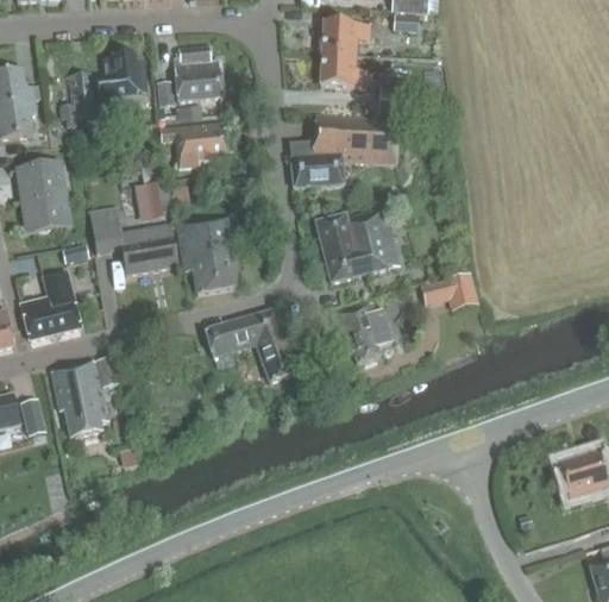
[(391,0),(390,10),(427,11),(428,0),(391,0)]
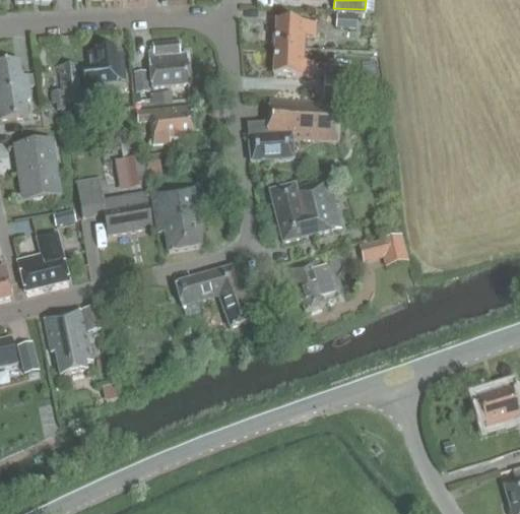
[(356,11),(335,11),(335,24),(356,25),(356,11)]
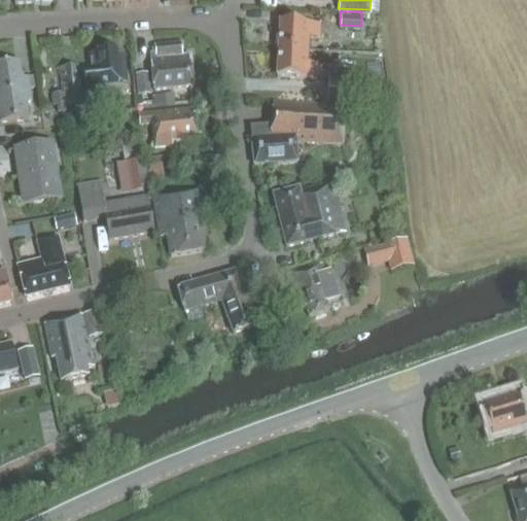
[(277,44),(308,46),(308,34),(319,35),(319,20),(278,18),(277,44)]
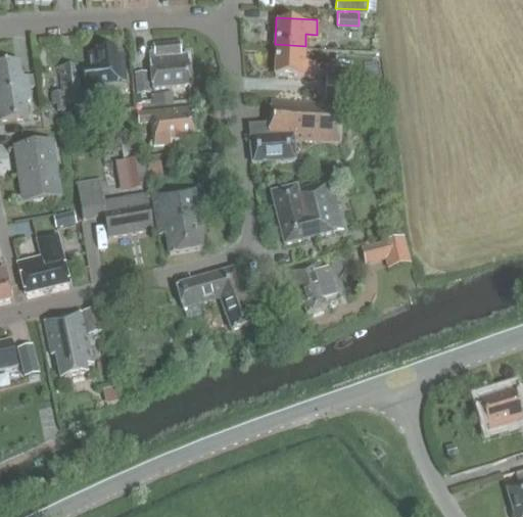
[(180,49),(179,38),(152,40),(152,48),(148,48),(151,86),(191,82),(188,49),(180,49)]
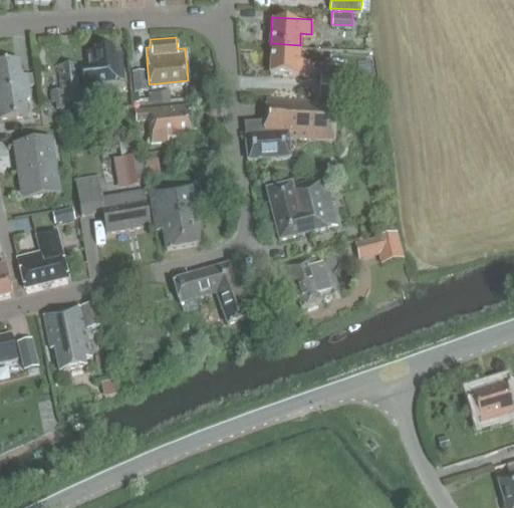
[(112,50),(112,43),(94,45),(94,47),(86,48),(87,64),(79,65),(81,82),(103,80),(104,89),(122,88),(119,49),(112,50)]
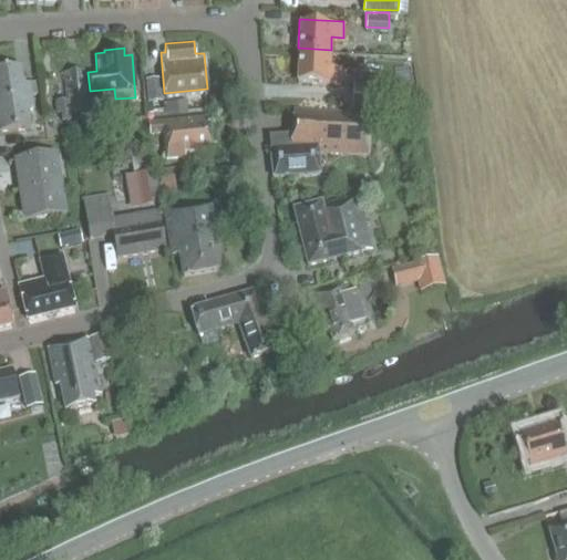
[(330,63),(331,50),(298,48),(297,78),(341,80),(341,63),(330,63)]
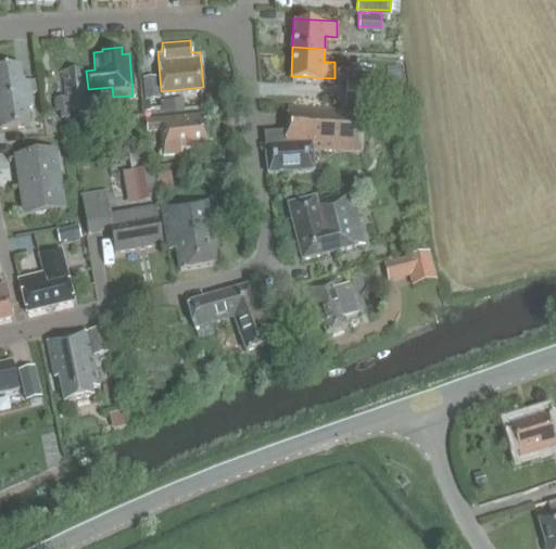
[(0,63),(0,93),(29,90),(28,77),(23,77),(21,60),(0,63)]
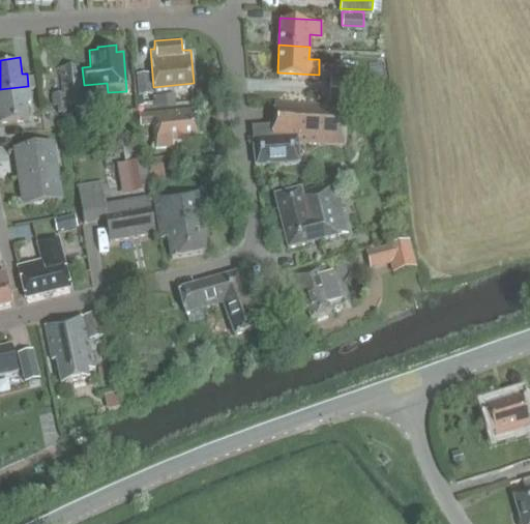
[(65,109),(64,99),(82,98),(78,61),(58,63),(61,90),(51,91),(52,103),(55,102),(56,110),(65,109)]
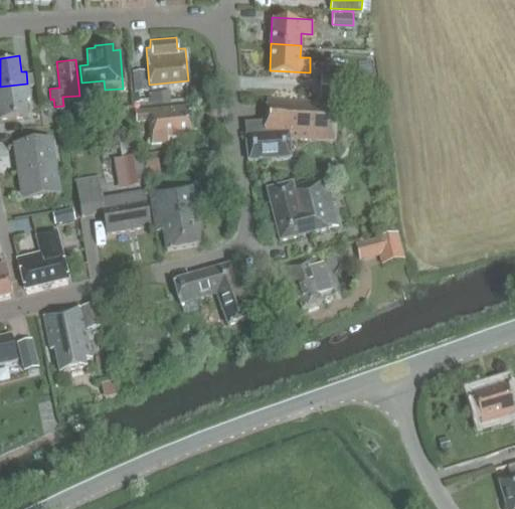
[(147,88),(144,66),(131,68),(133,89),(132,89),(133,99),(138,99),(137,89),(147,88)]
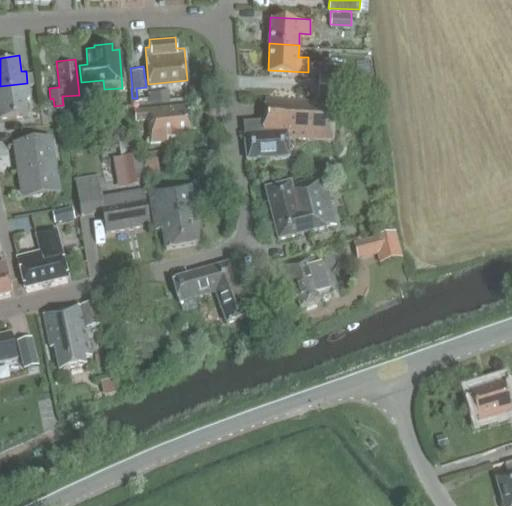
[(344,73),(319,72),(318,94),(343,95),(344,73)]
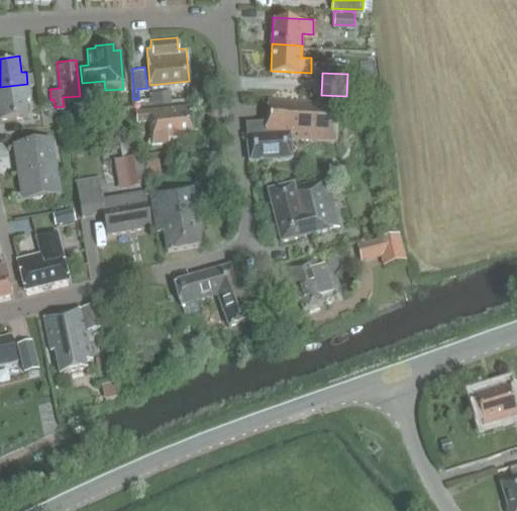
[(29,95),(27,84),(0,87),(0,116),(27,112),(25,96),(29,95)]
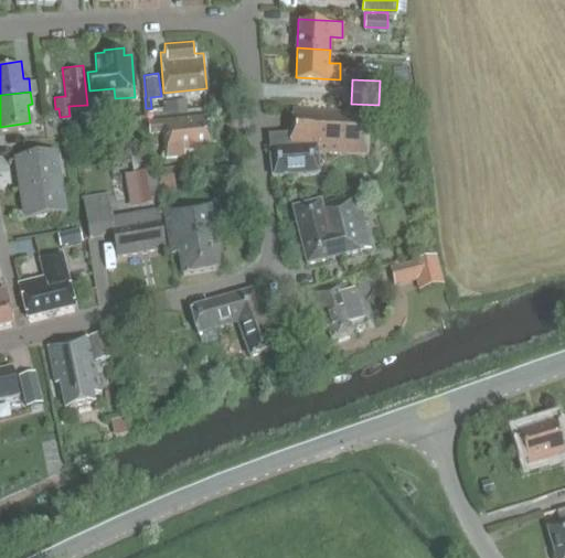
[(370,109),(291,104),(290,131),(268,132),(269,146),(268,146),(272,173),(318,169),(317,148),(366,151),(370,109)]
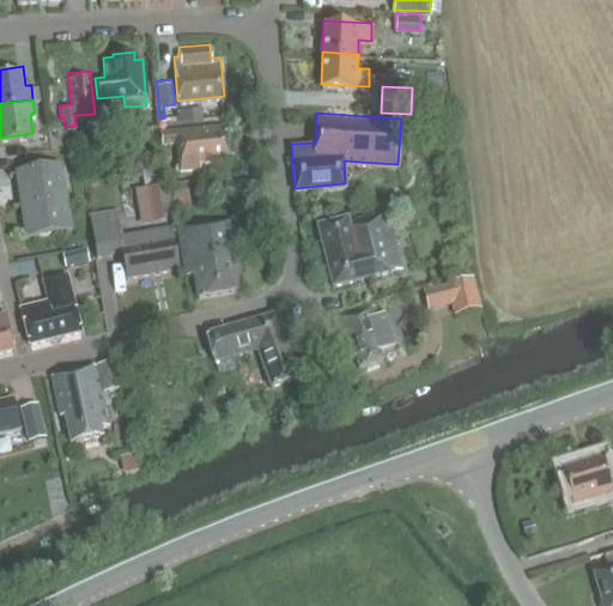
[(226,156),(223,120),(159,127),(162,140),(176,139),(178,168),(200,165),(199,159),(226,156)]
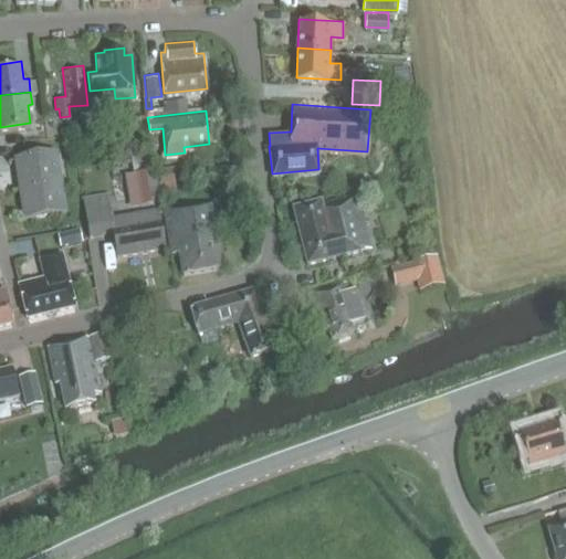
[(60,132),(58,112),(35,115),(39,135),(60,132)]
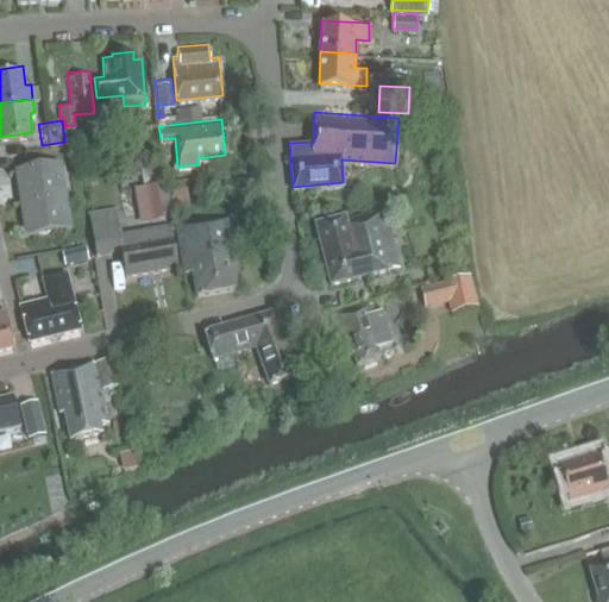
[(19,200),(66,193),(61,161),(14,168),(19,200)]
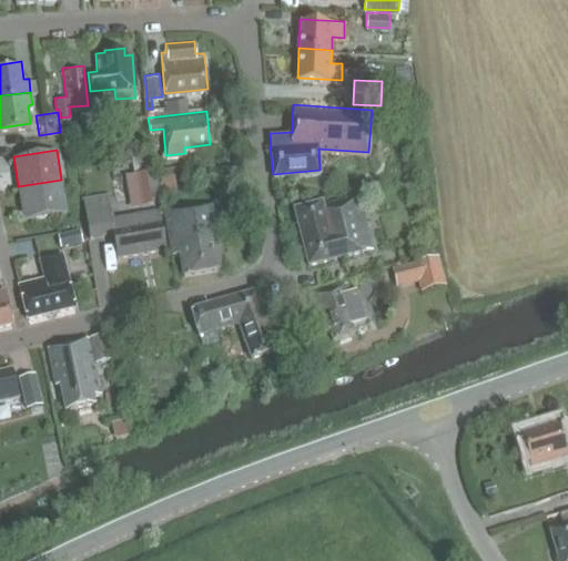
[(163,200),(155,154),(132,159),(133,171),(124,172),(130,205),(163,200)]
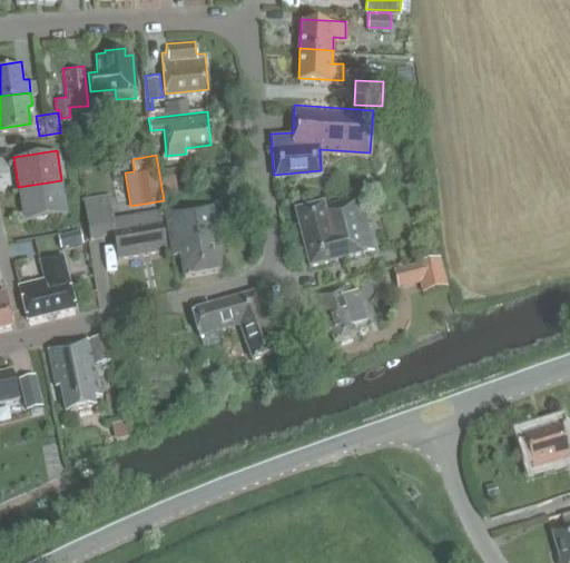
[(176,185),(174,170),(159,173),(163,188),(176,185)]
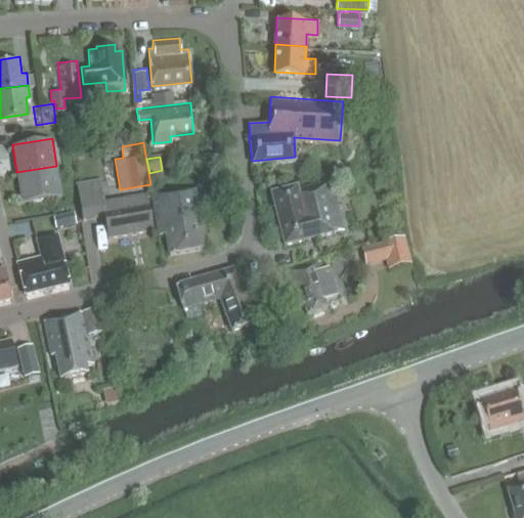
[(56,166),(16,172),(22,200),(60,193),(56,166)]
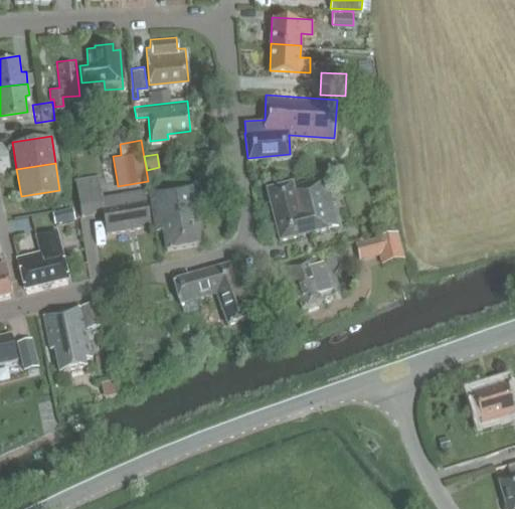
[(102,195),(98,172),(74,176),(80,212),(102,208),(106,230),(149,223),(143,188),(102,195)]
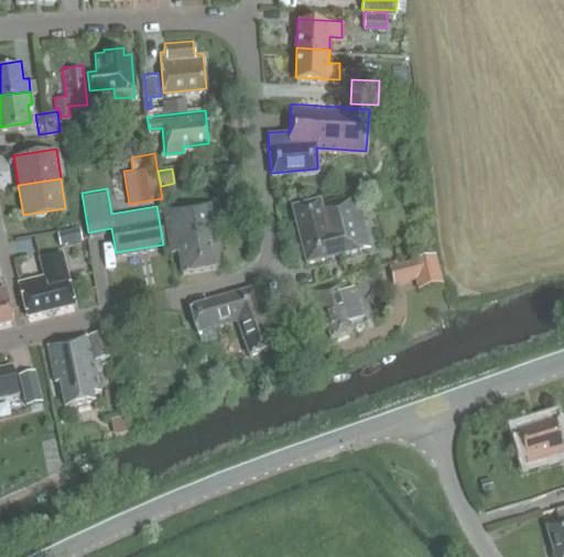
[(368,244),(355,190),(320,199),(320,197),(291,204),(305,260),(368,244)]
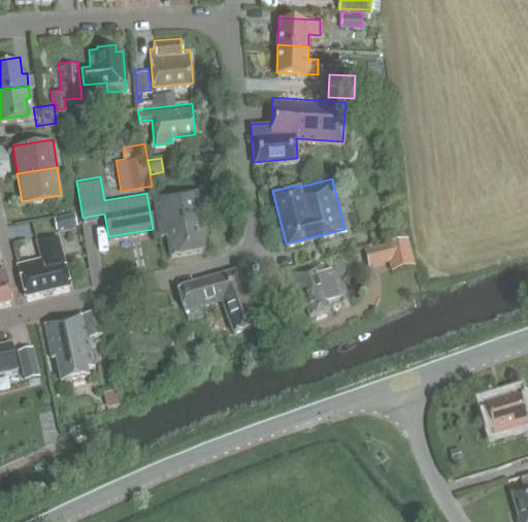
[(206,219),(201,186),(153,193),(160,234),(166,233),(169,252),(204,247),(200,220),(206,219)]
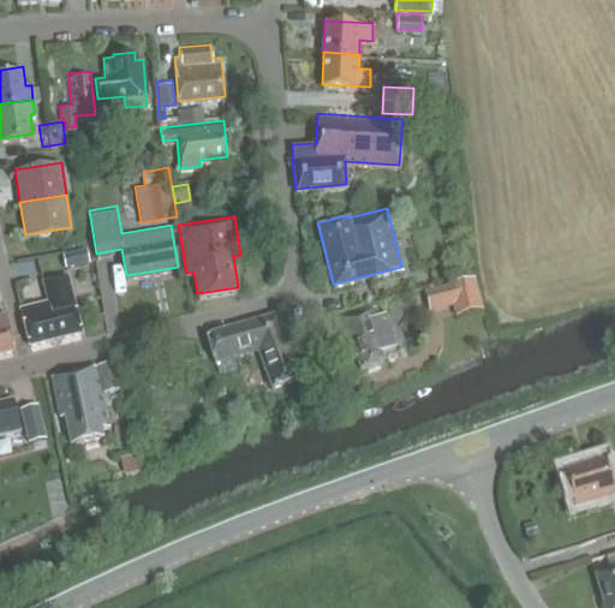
[(89,260),(85,245),(61,250),(65,264),(89,260)]
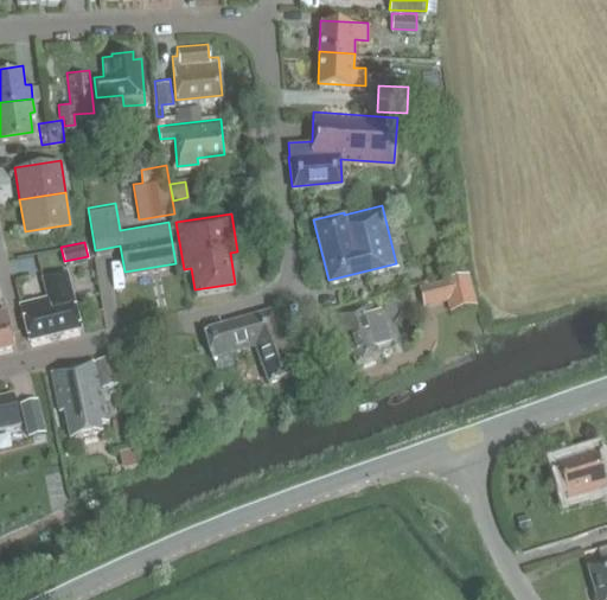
[(80,324),(66,268),(42,274),(46,294),(19,301),(27,337),(80,324)]
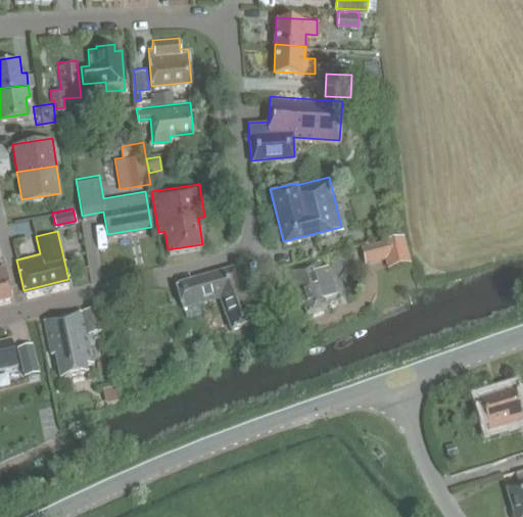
[(411,262),(405,234),(361,244),(365,263),(386,259),(387,267),(411,262)]
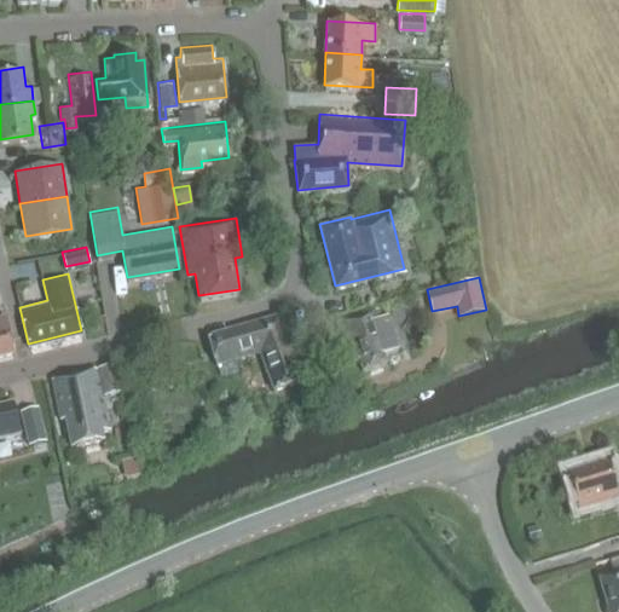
[(374,306),(374,305),(336,317),(350,358),(358,356),(362,368),(385,359),(382,351),(398,346),(387,312),(380,315),(377,305),(374,306)]
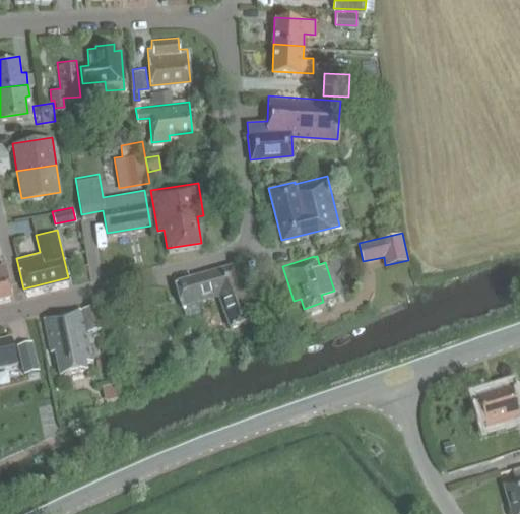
[(0,296),(12,294),(4,262),(0,262),(0,296)]
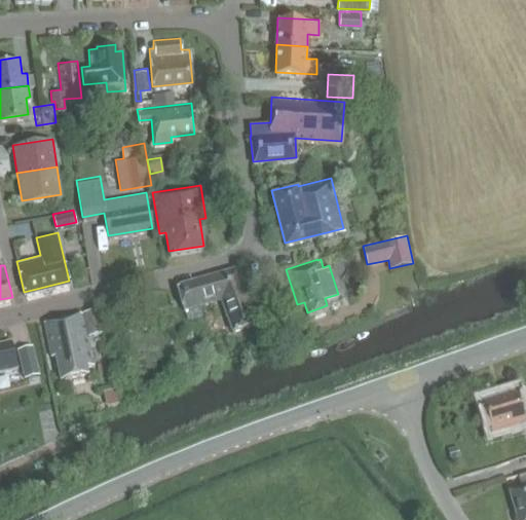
[(256,319),(237,265),(176,283),(183,307),(220,297),(231,328),(256,319)]
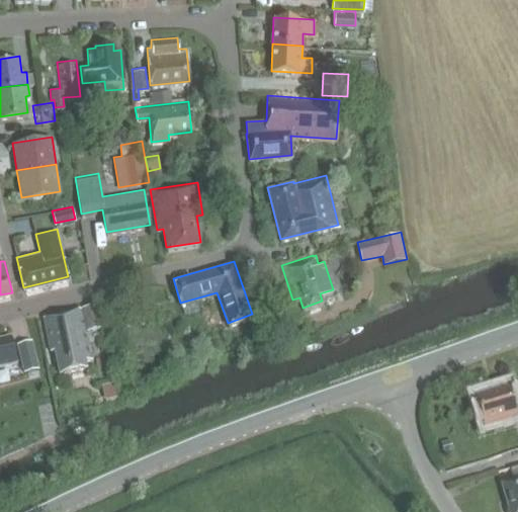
[(92,356),(80,306),(42,314),(50,348),(54,348),(59,371),(86,364),(84,358),(92,356)]
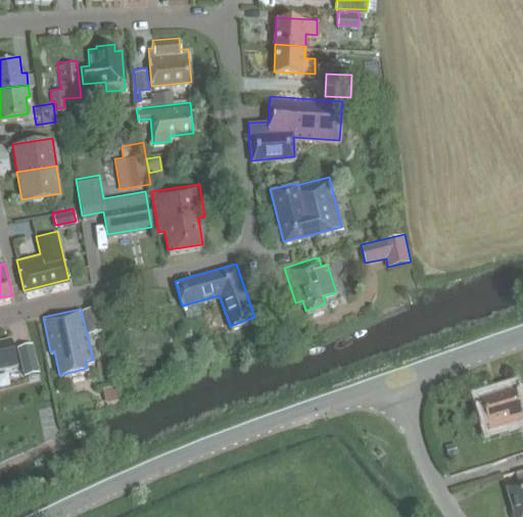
[(0,367),(16,363),(10,337),(0,339),(0,367)]
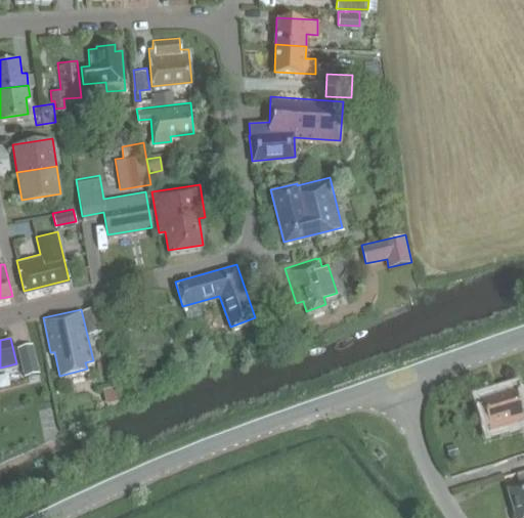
[(38,369),(31,342),(15,346),(24,373),(38,369)]
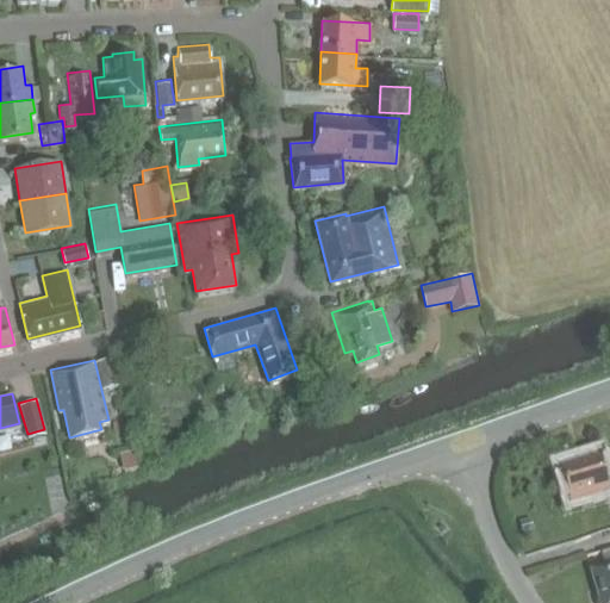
[(609,458),(601,461),(597,452),(558,464),(568,498),(607,488),(608,492),(609,491),(609,458)]
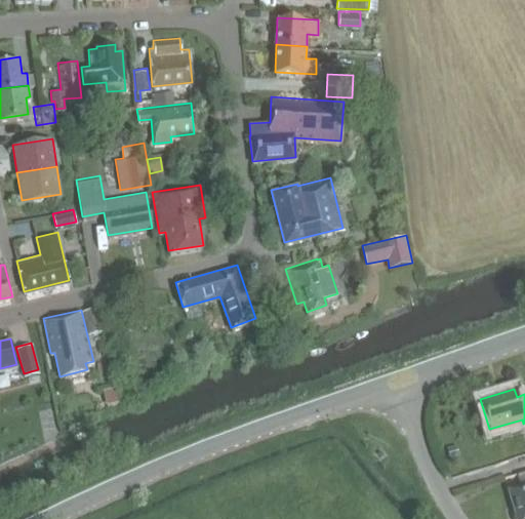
[(524,518),(524,481),(507,487),(516,518),(524,518)]
